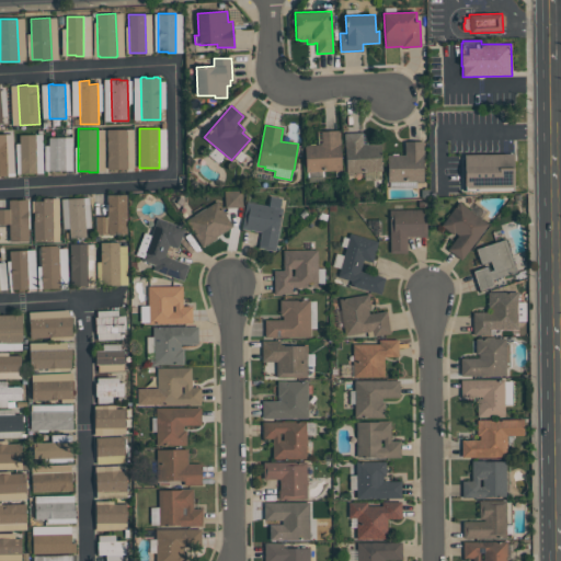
[(106,129),(127,129),(127,168),(126,168),(126,169),(109,169),(107,169),(106,129)]
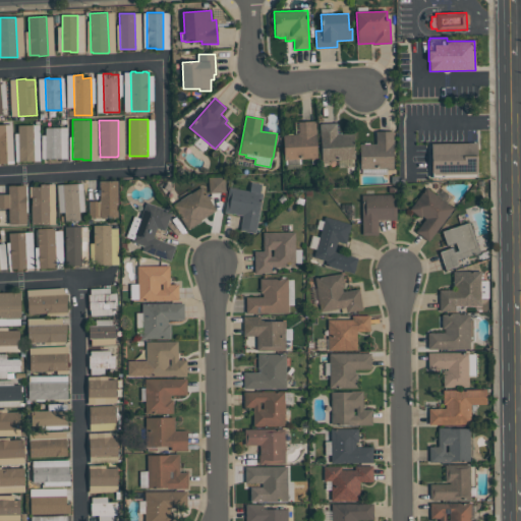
[(299,131),(298,121),(315,121),(317,159),(310,160),(310,158),(284,159),(283,134),(298,133),(298,131),(299,131)]
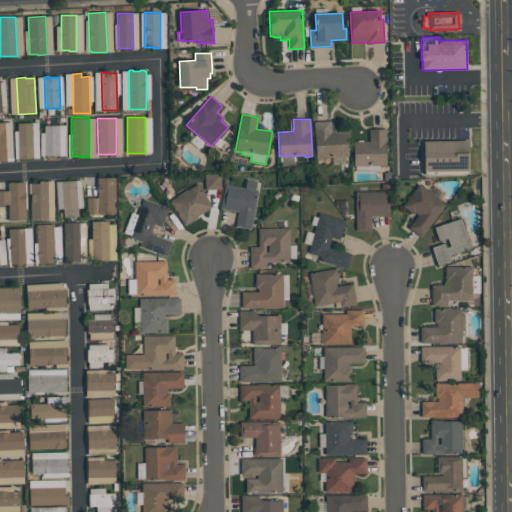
[(0,160),(13,160),(12,122),(0,122),(0,160)]
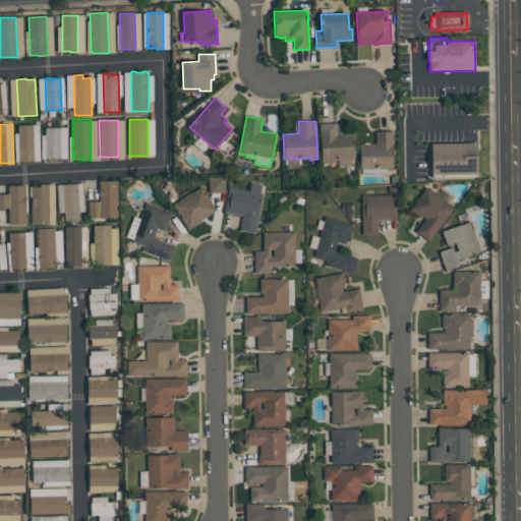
[(19,161),(18,125),(33,124),(34,161),(19,161)]
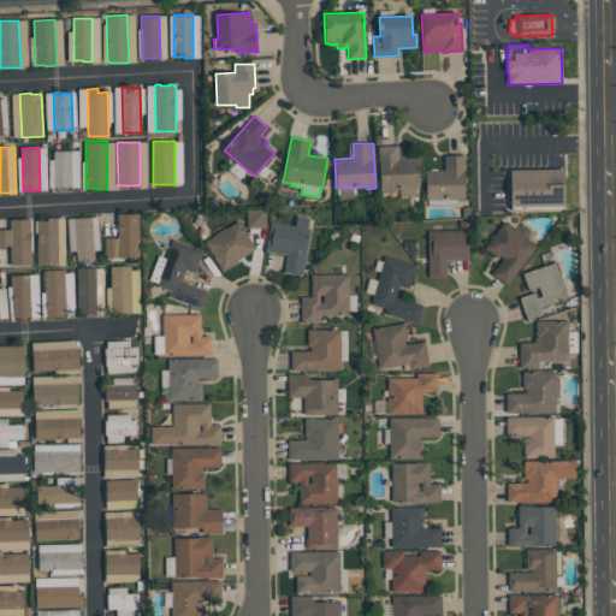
[(380,191),(378,147),(398,147),(398,159),(419,158),(420,188),(389,189),(389,191),(380,191)]
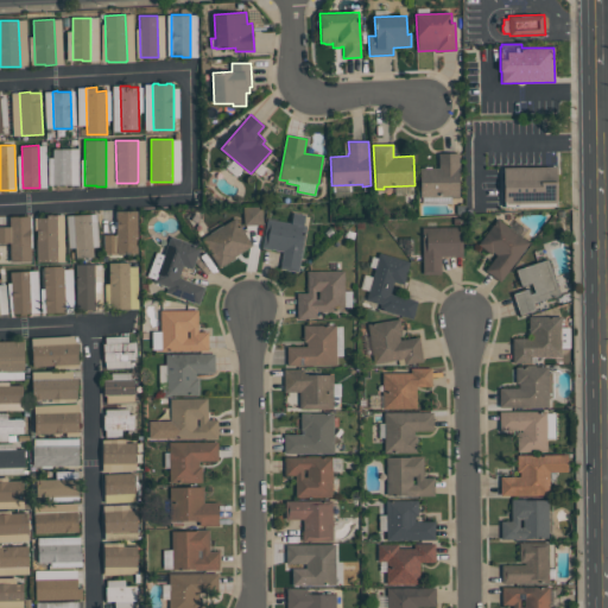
[(54,184),(54,149),(71,149),(71,184),(54,184)]
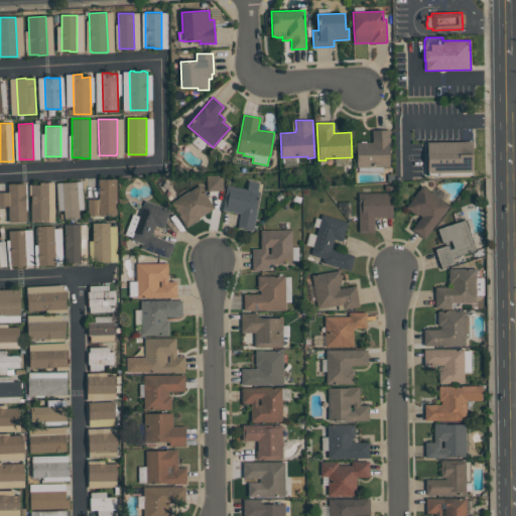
[(389,130),(389,167),(383,167),(383,172),(358,172),(358,167),(357,167),(357,142),(372,142),(372,130),(389,130)]
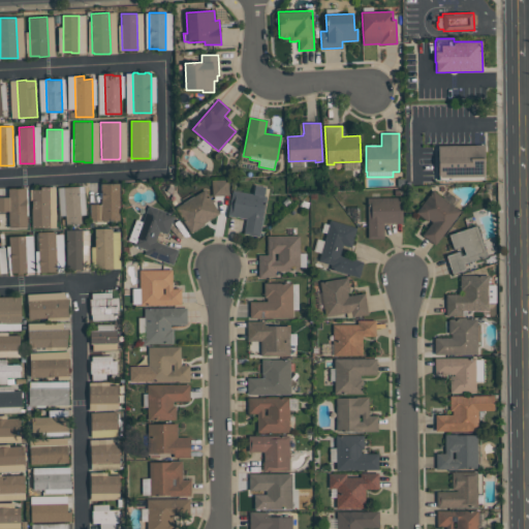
[(485,145),(485,177),(439,178),(438,166),(437,166),(437,159),(438,159),(438,156),(436,156),(436,150),(438,150),(438,146),(485,145)]
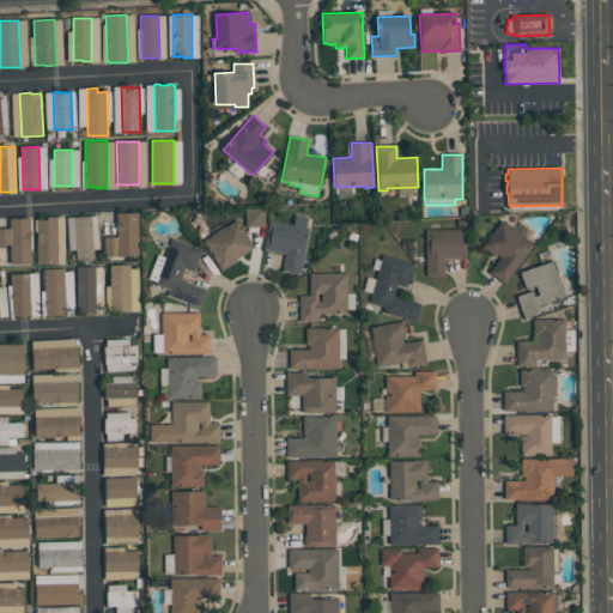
[(265,207),(266,226),(247,226),(246,208),(265,207)]
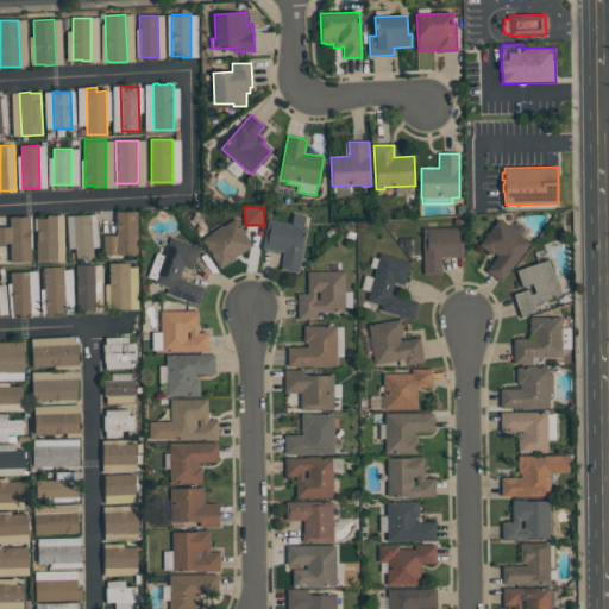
[(138,211),(138,253),(105,253),(104,234),(118,234),(117,211),(138,211)]
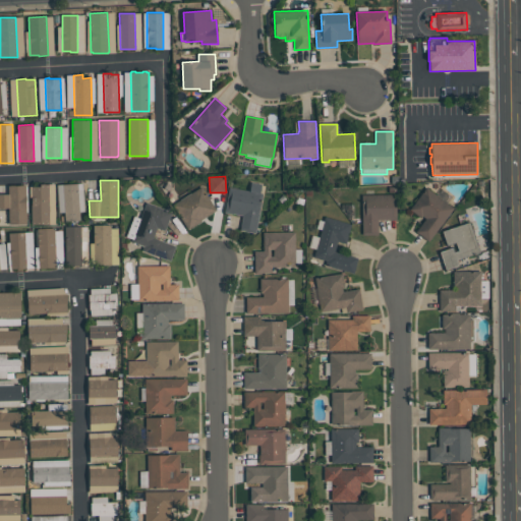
[(240,230),(242,215),(233,214),(232,214),(224,213),(229,187),(249,190),(251,182),(262,184),(261,192),(263,193),(255,233),(240,230)]
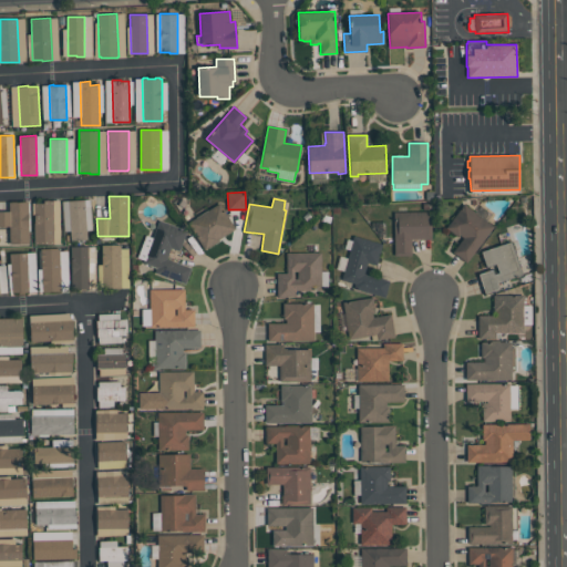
[(85,199),(88,239),(71,240),(69,200),(85,199)]
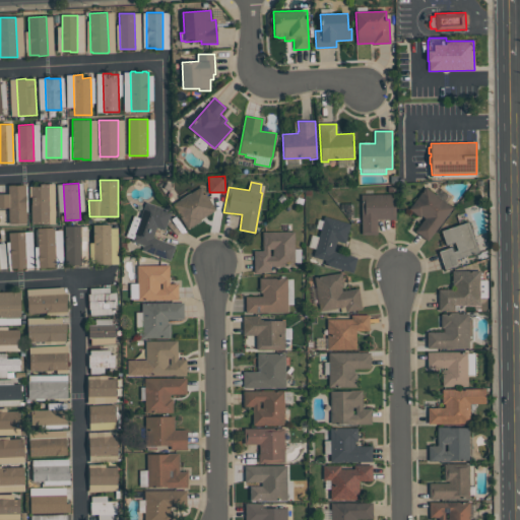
[(31,223),(31,186),(40,186),(40,184),(49,184),(49,205),(50,205),(50,210),(49,210),(49,223),(31,223)]
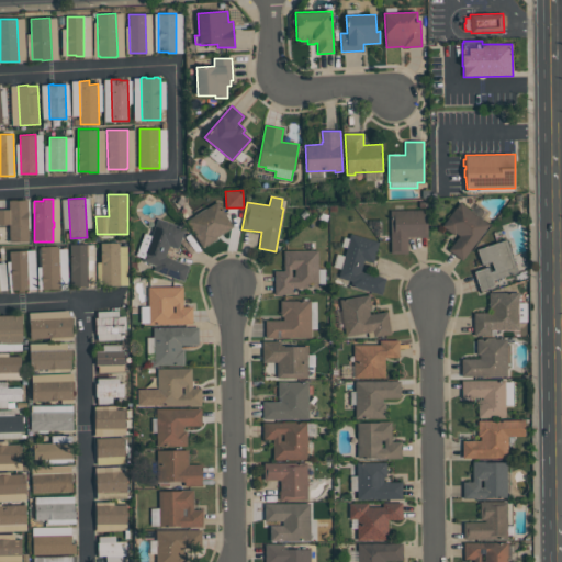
[(29,243),(10,243),(10,224),(0,224),(0,210),(9,210),(9,201),(11,201),(11,200),(15,200),(22,200),(25,200),(29,200),(29,243)]
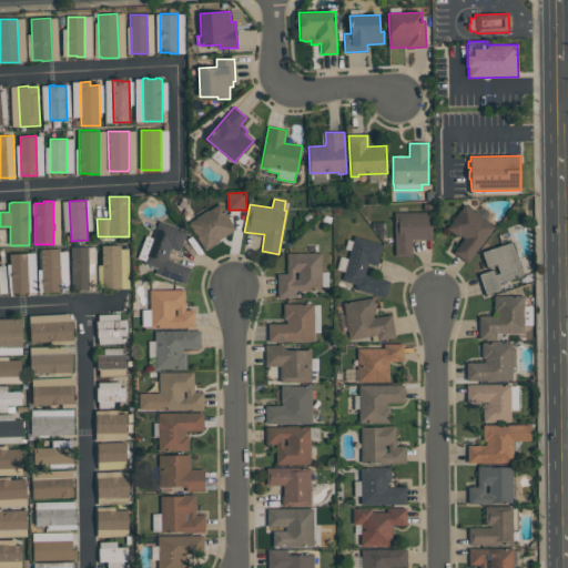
[(235,229),(219,240),(220,241),(205,250),(189,223),(220,203),(235,229)]
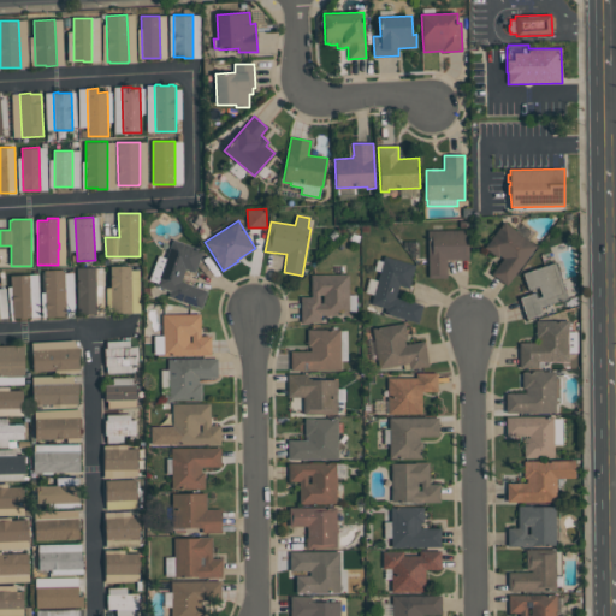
[(491,274),(503,258),(499,255),(498,258),(485,248),(504,221),(537,246),(507,285),(491,274)]
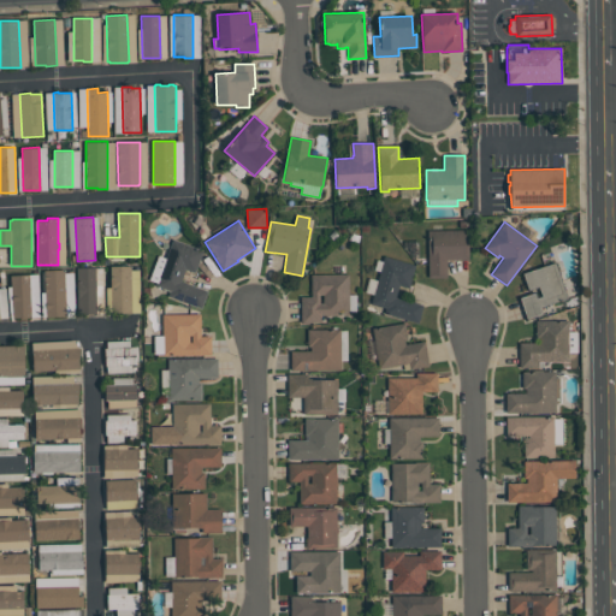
[(468,230),(469,260),(458,260),(458,259),(446,260),(446,277),(428,278),(428,230),(468,230)]
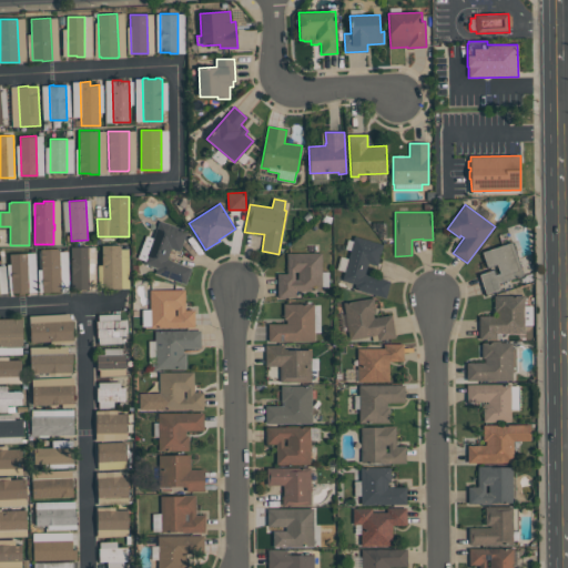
[(185,285),(154,273),(156,267),(151,265),(151,266),(143,263),(159,221),(186,231),(180,251),(171,249),(166,259),(192,269),(185,285)]
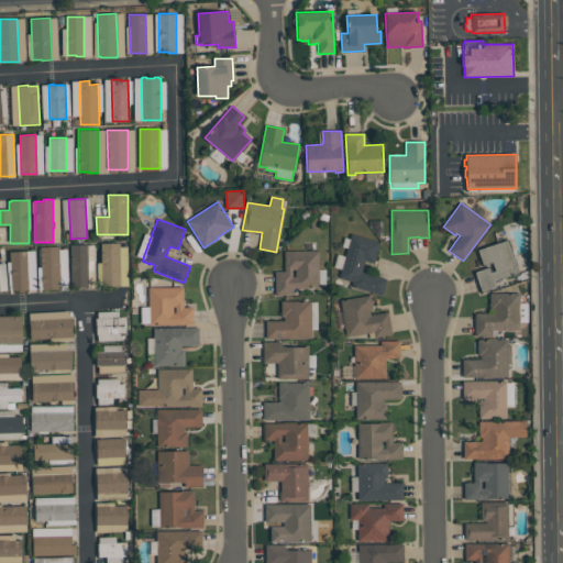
[(381,242),(374,263),(365,261),(362,272),(387,279),(382,295),(351,286),(352,282),(339,277),(352,233),(381,242)]
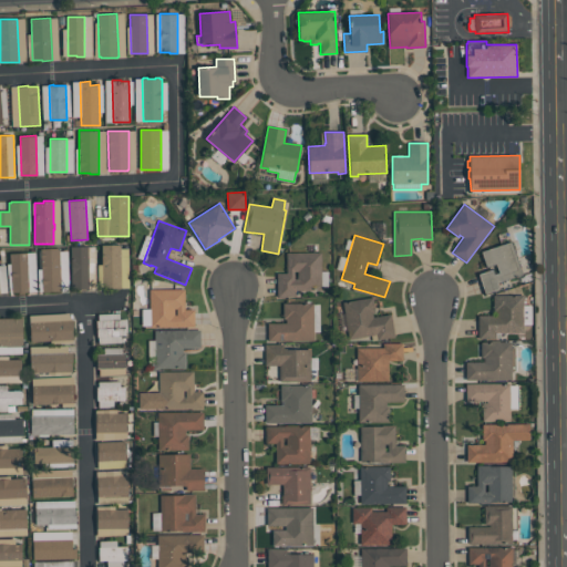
[(484,294),(477,274),(492,269),(494,274),(498,272),(496,264),(486,267),(481,251),(511,241),(522,274),(497,282),(500,289),(484,294)]
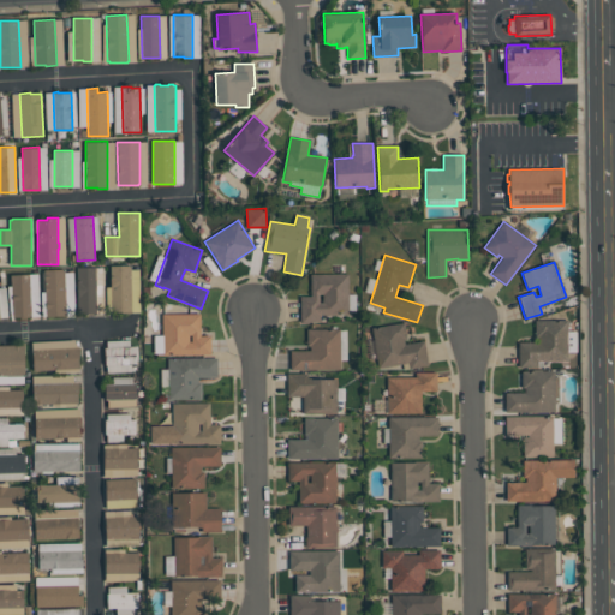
[(111,312),(111,266),(131,266),(131,312),(121,312),(111,312)]
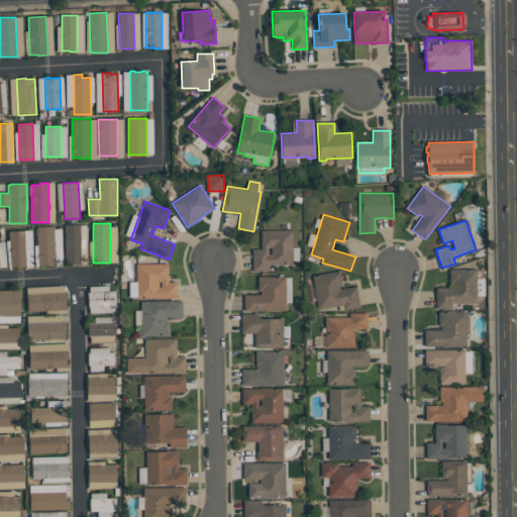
[(81,264),(65,264),(65,224),(81,224),(81,264)]
